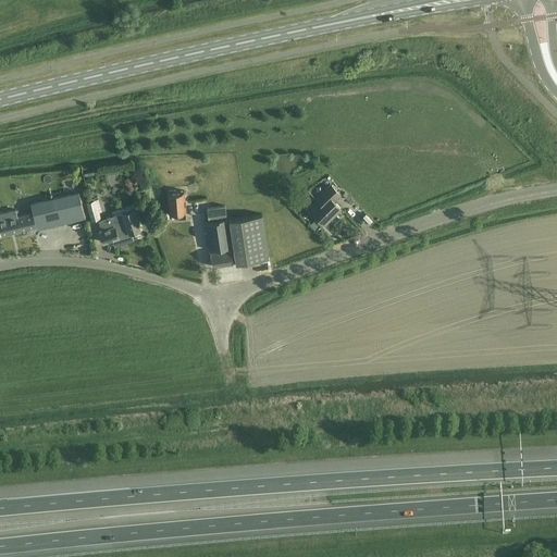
[(34,176),(26,178),(28,186),(36,184),(34,176)]
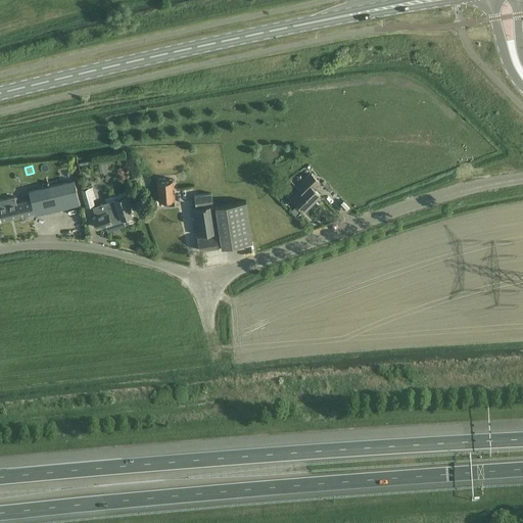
[(304,210),(320,195),(313,188),(319,182),(311,173),(296,187),(299,190),(292,197),(304,210)]
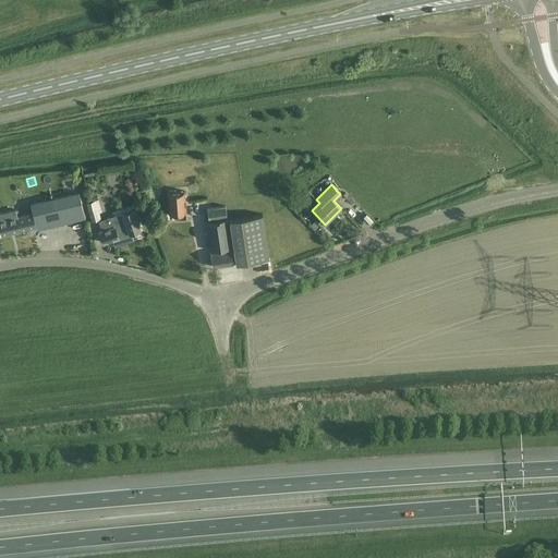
[(179,220),(186,220),(184,191),(167,192),(169,213),(178,213),(179,220)]
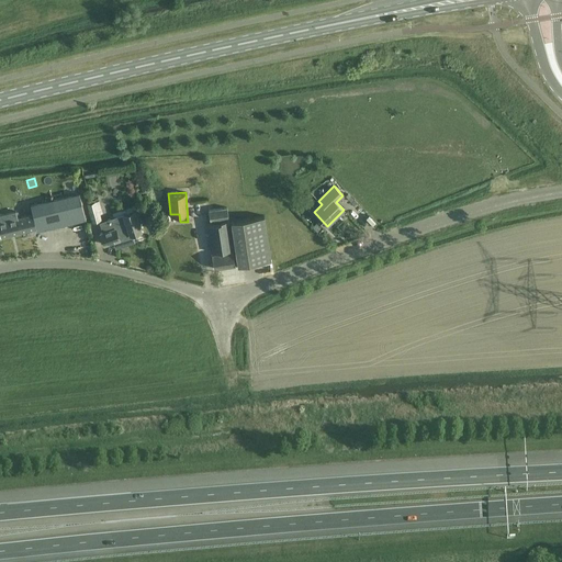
[(36,232),(86,220),(79,193),(31,205),(33,214),(18,217),(15,211),(0,214),(0,231),(1,236),(36,227),(36,232)]
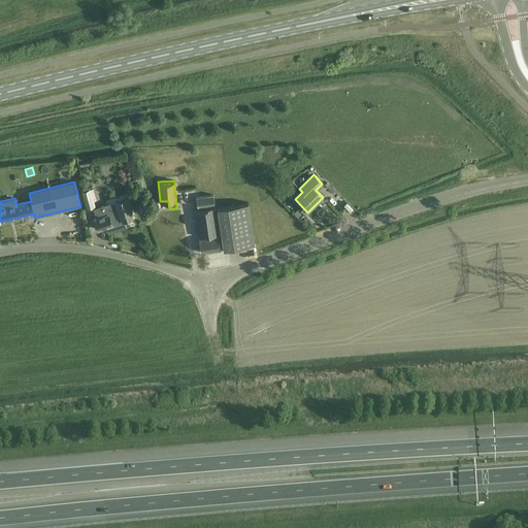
[(95,206),(93,201),(97,200),(93,188),(90,189),(90,187),(81,189),(87,208),(95,206)]
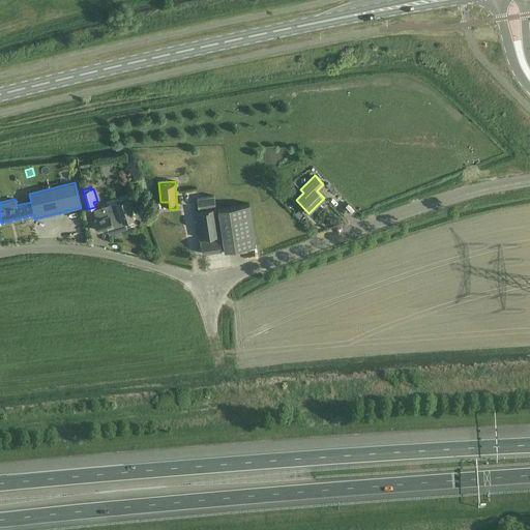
[(198,207),(215,205),(214,196),(197,198),(198,207)]
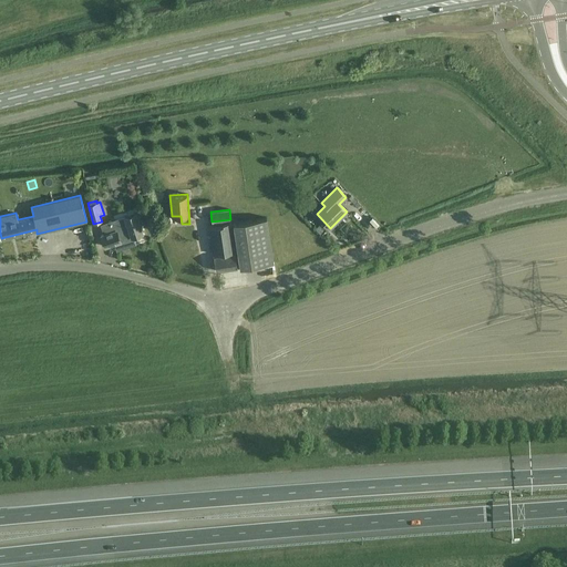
[(134,214),(100,224),(104,235),(101,235),(104,246),(120,240),(122,245),(133,241),(132,238),(142,235),(134,214)]
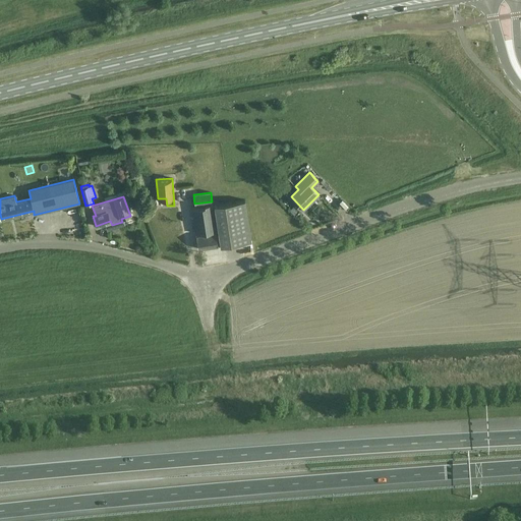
[(198,249),(241,242),(251,240),(245,199),(213,205),(212,204),(205,205),(205,207),(192,208),(196,234),(206,232),(206,234),(196,236),(198,249)]
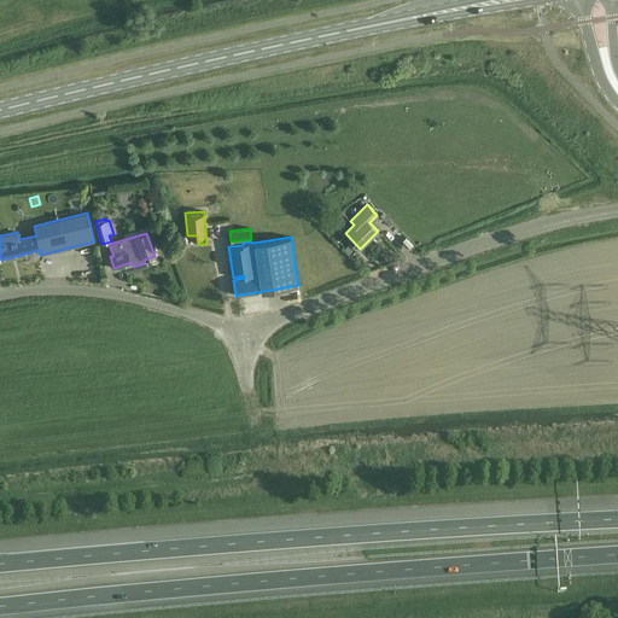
All buildings are outlined.
